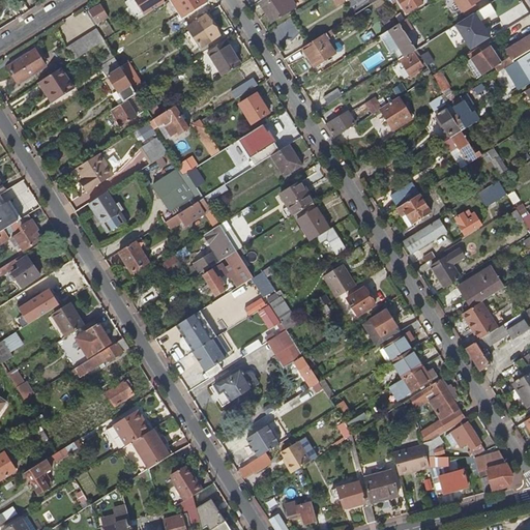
[(210,5),(206,0),(183,0),(194,16),(210,5)]
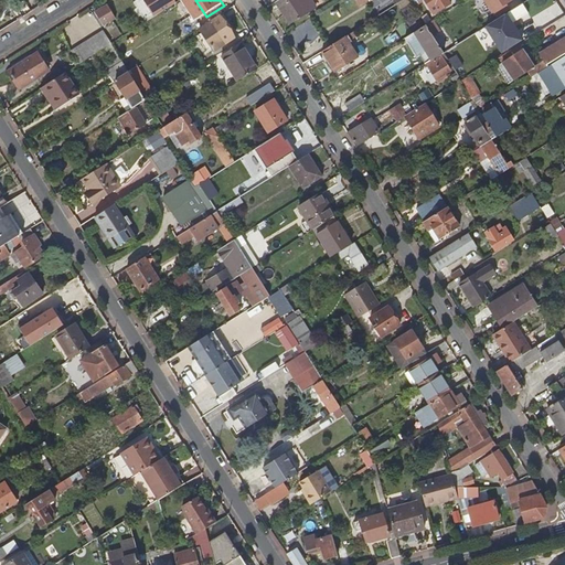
[(308,13),(298,0),(292,0),(280,8),(290,24),(308,13)]
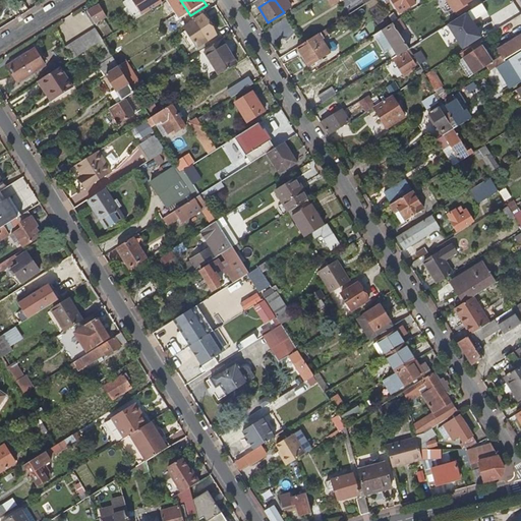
[(316,10),(324,9),(322,0),(319,0),(309,2),(310,9),(293,11),(294,23),(317,19),(316,10)]
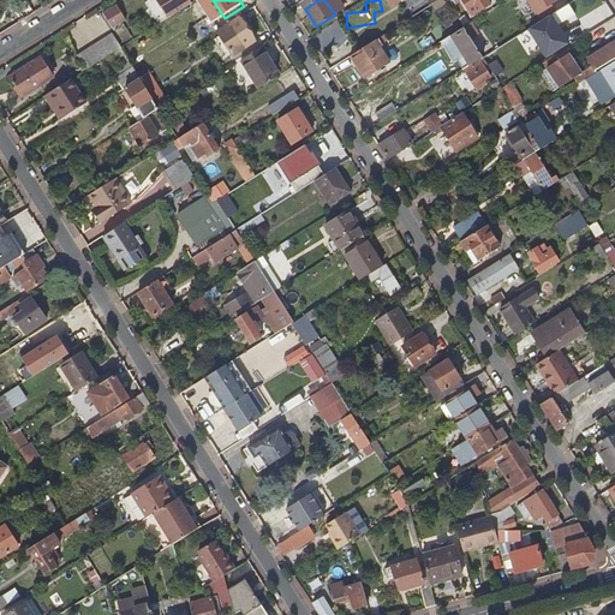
[(491,6),(487,0),(465,0),(463,3),(469,13),(476,9),(478,13),(491,6)]
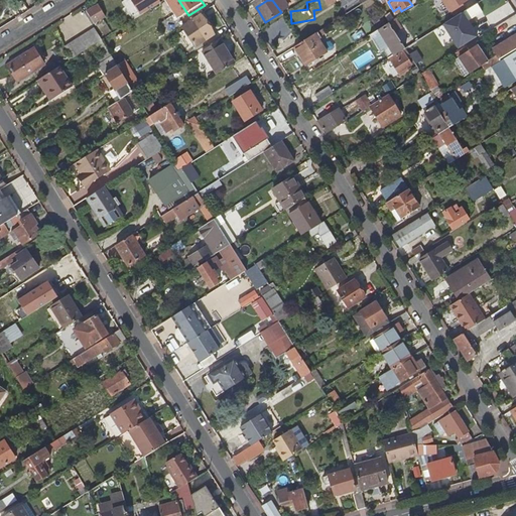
[(462,6),(457,0),(441,0),(449,12),(450,12),(453,15),(462,10),(461,7),(462,6)]
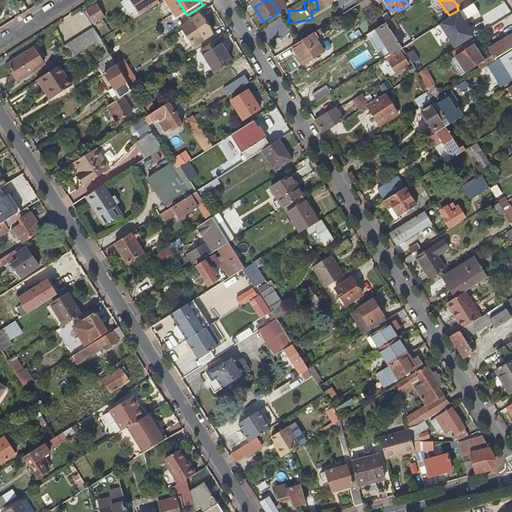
[(445,33),(477,13),(479,16),(491,8),(486,0),(478,0),(441,24),(440,24),(445,33)]
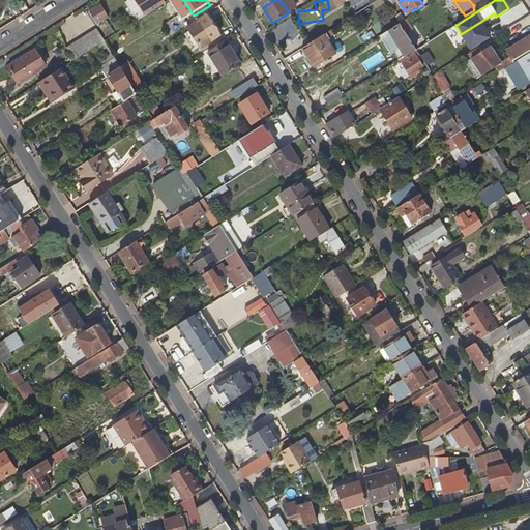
[(108,15),(101,6),(97,9),(96,7),(90,11),(94,21),(97,19),(99,24),(105,21),(102,18),(108,15)]
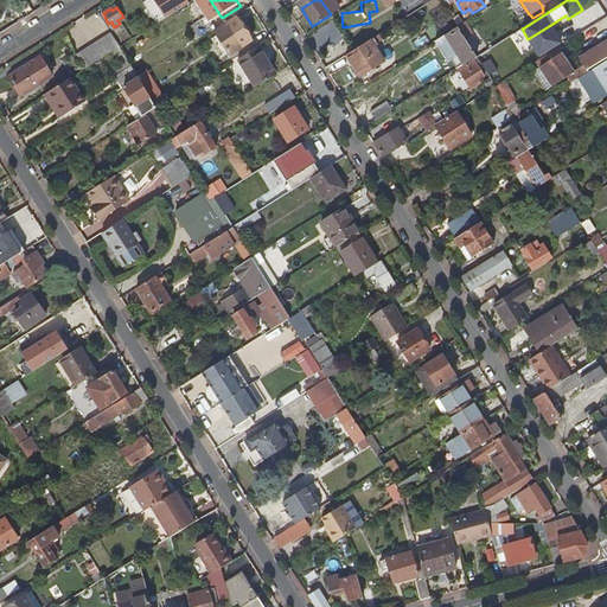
[(251,40),(246,31),(249,30),(241,17),(216,32),(228,55),(251,40)]
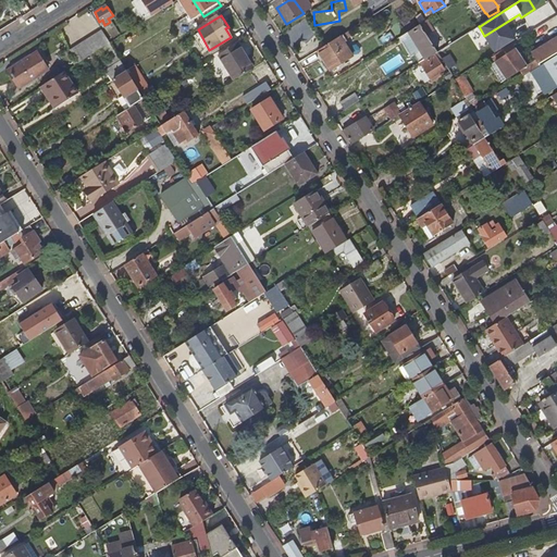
[(197,28),(189,16),(174,26),(182,37),(197,28)]
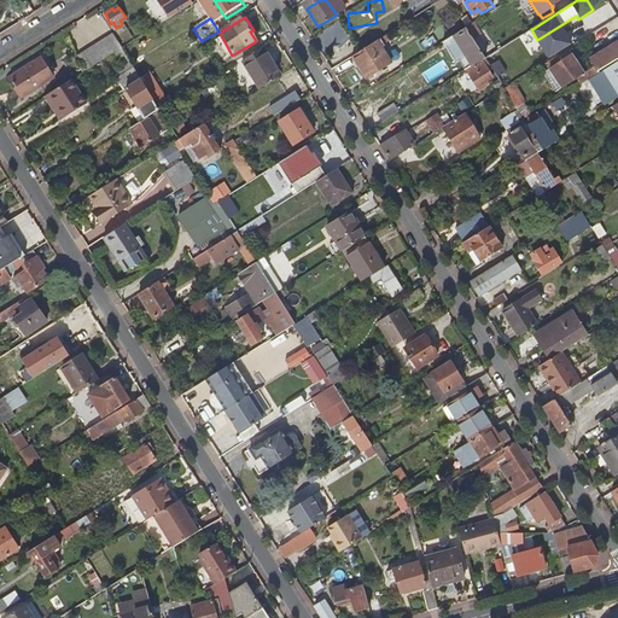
[(462,60),(467,70),(481,62),(484,59),(466,29),(456,34),(470,56),(462,60)]
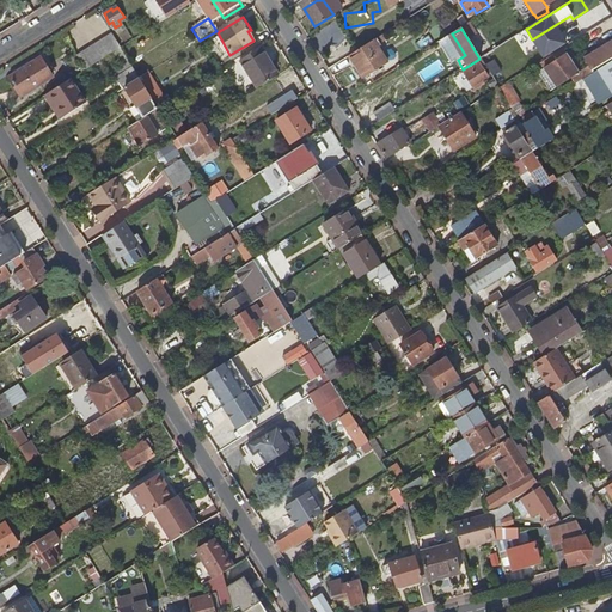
[(86,71),(121,49),(110,31),(75,54),(86,71)]
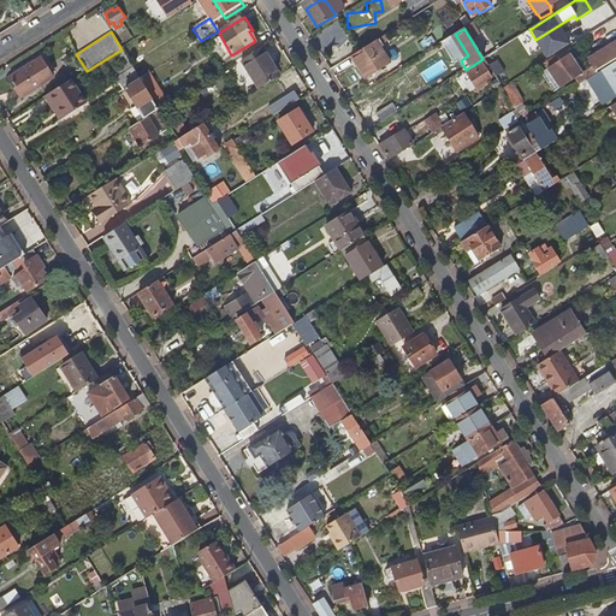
[(527,31),(519,37),(529,54),(539,48),(527,31)]
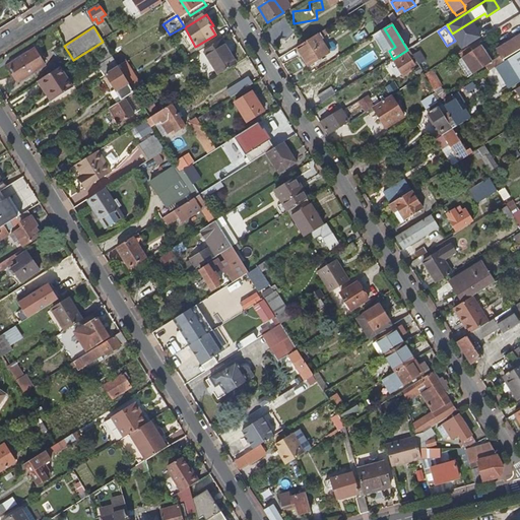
[(330,53),(323,42),(326,40),(321,33),(308,42),(297,48),(308,67),(316,62),(318,65),(323,62),(321,59),(330,53)]
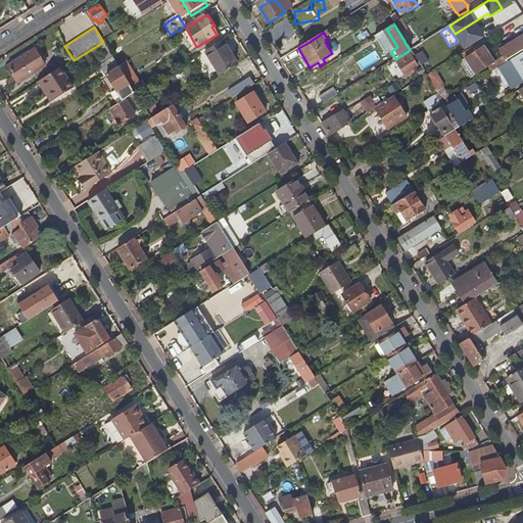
[(298,48),(310,42),(304,35),(288,45),(292,52),(298,48)]
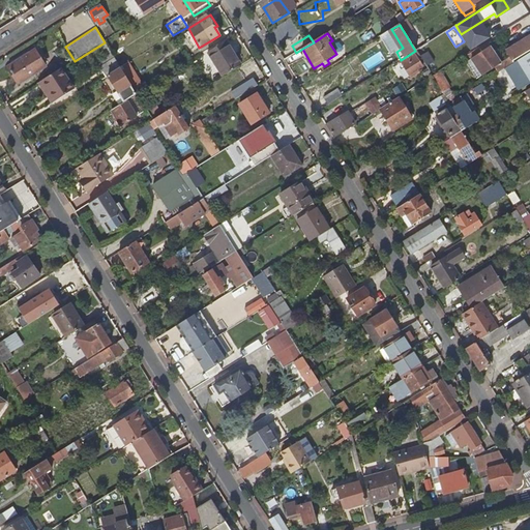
[(519,59),(529,51),(529,37),(509,51),(512,57),(501,64),(503,68),(519,59)]
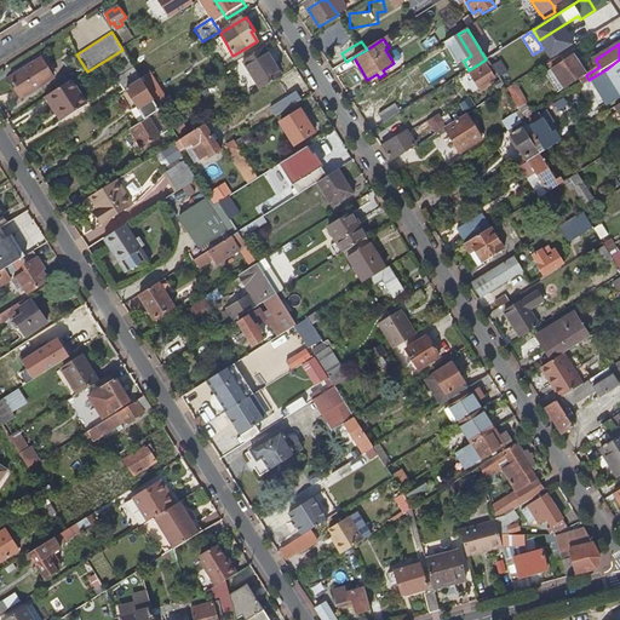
[(282,78),(265,50),(244,63),(260,91),(282,78)]
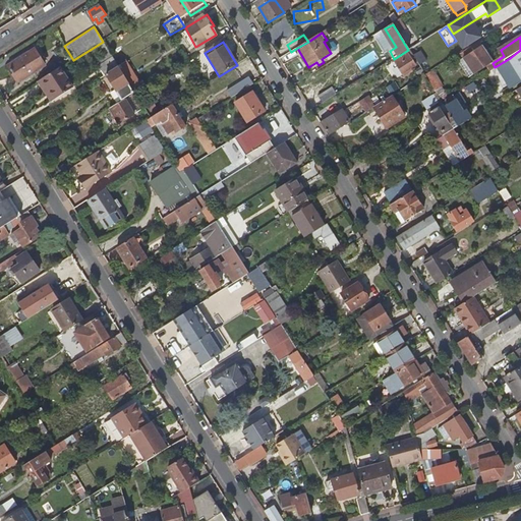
[(479,42),(463,52),(466,56),(464,58),(457,62),(468,77),(493,63),(479,42)]
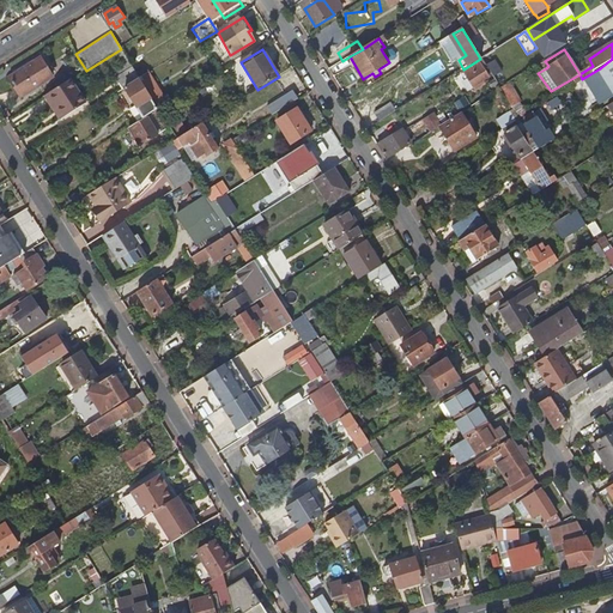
[(495,74),(503,70),(496,58),(487,64),(495,74)]
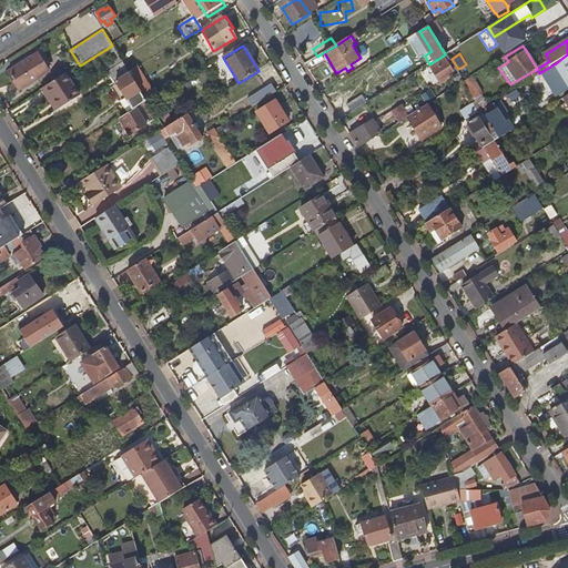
[(20,91),(50,72),(39,54),(9,73),(20,91)]
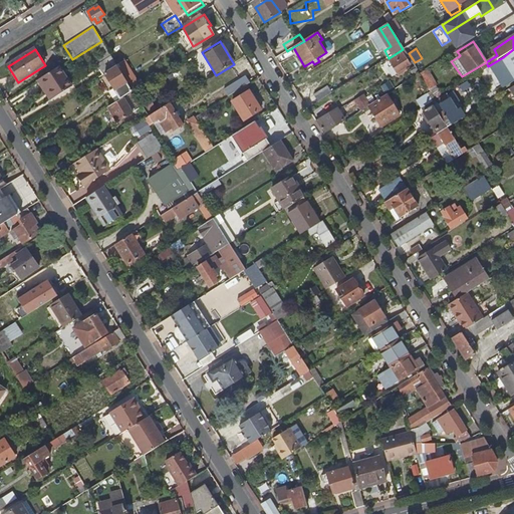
[(407,61),(410,59),(403,49),(400,51),(401,52),(390,59),(400,76),(408,70),(407,68),(409,66),(410,65),(407,61)]
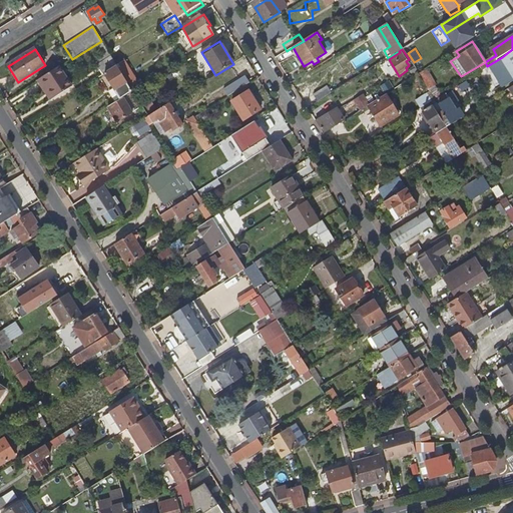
[(503,86),(512,80),(512,51),(491,66),(503,86)]
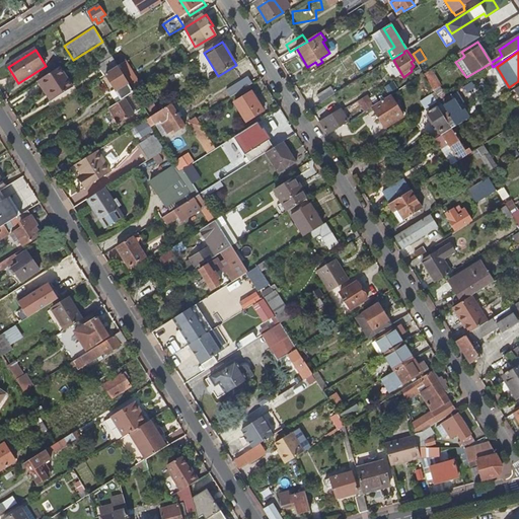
[(136,77),(127,62),(120,66),(130,82),(136,77)]
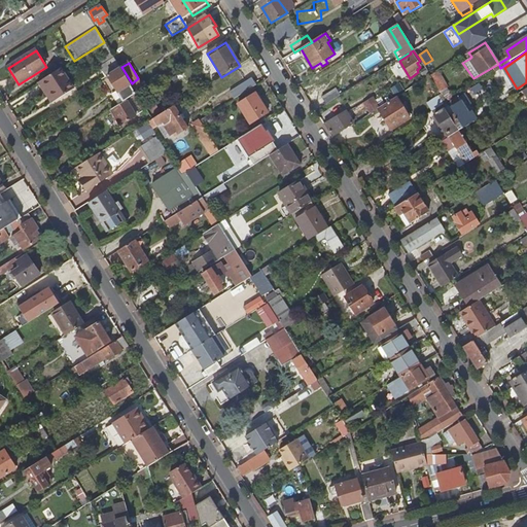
[(74,90),(62,69),(39,82),(45,93),(49,91),(56,101),(74,90)]
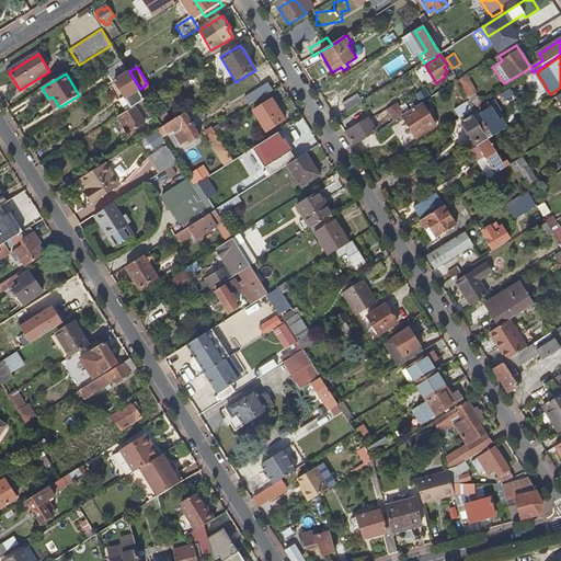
[(144,101),(127,73),(105,87),(117,105),(112,109),(117,117),(144,101)]
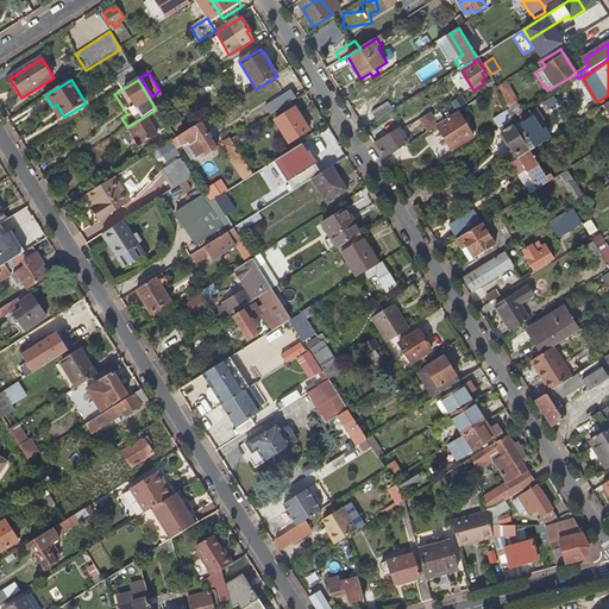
[(518,102),(506,83),(497,88),(508,107),(516,102),(518,102)]
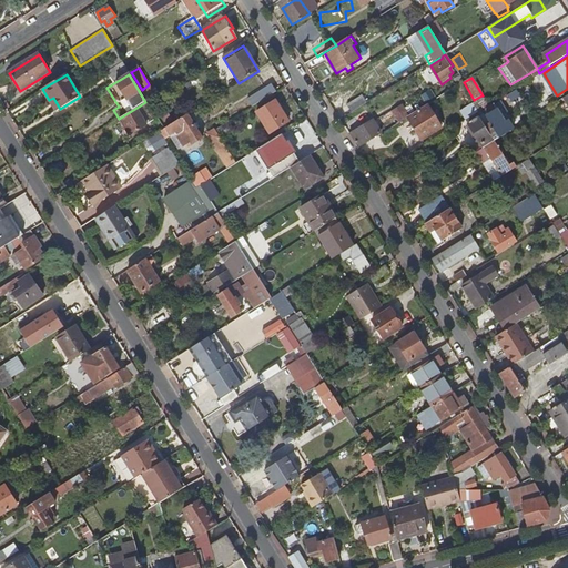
[(156,95),(149,84),(142,90),(149,101),(156,95)]
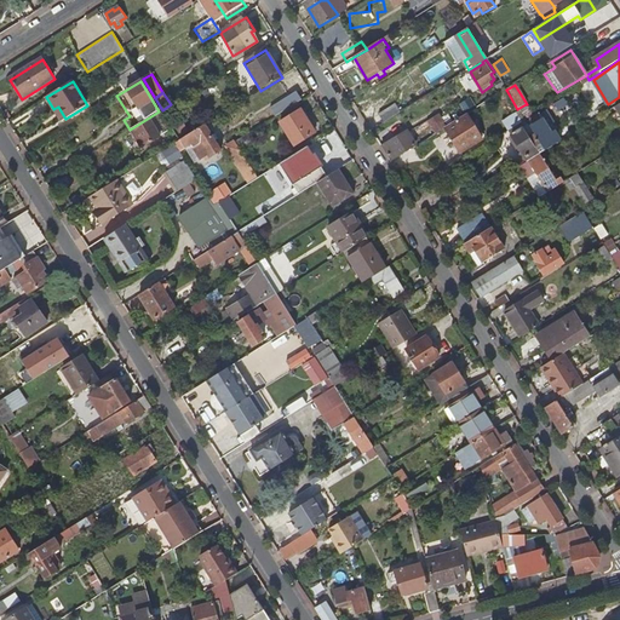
[(276,116),(302,101),(296,92),(271,108),(276,116)]
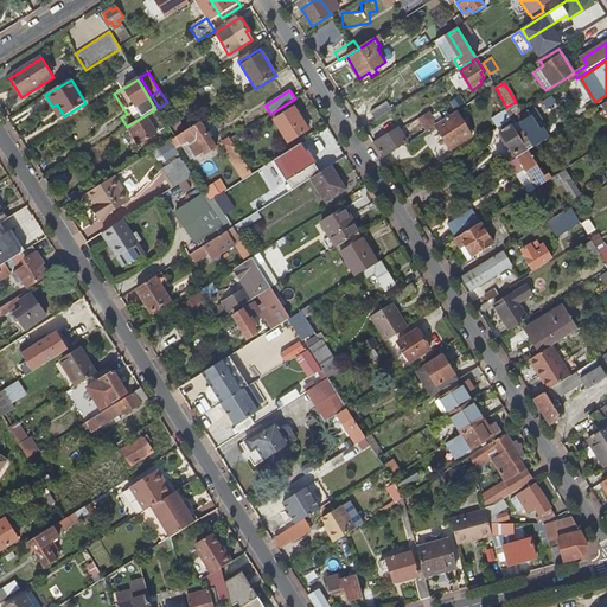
[(466,107),(457,94),(449,98),(443,104),(451,116),(458,112),(466,107)]
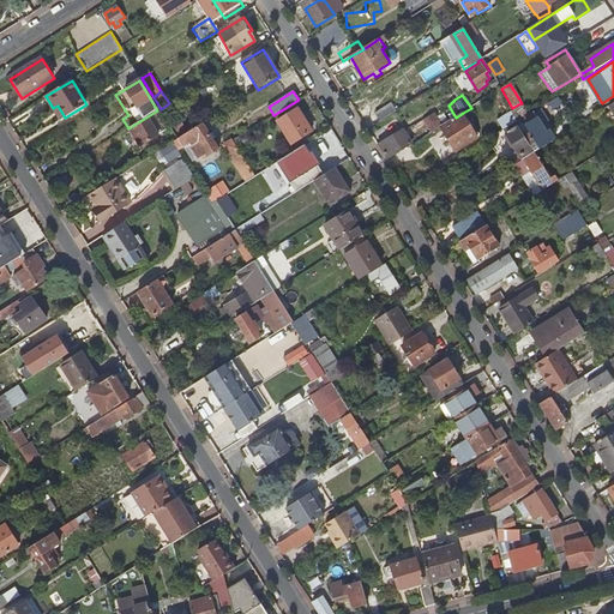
[(528,115),(521,103),(512,108),(515,112),(519,120),(528,115)]
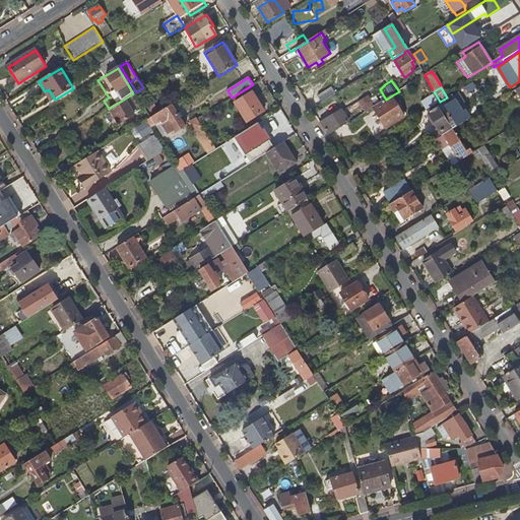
[(322,103),(336,94),(332,88),(318,96),(322,103)]
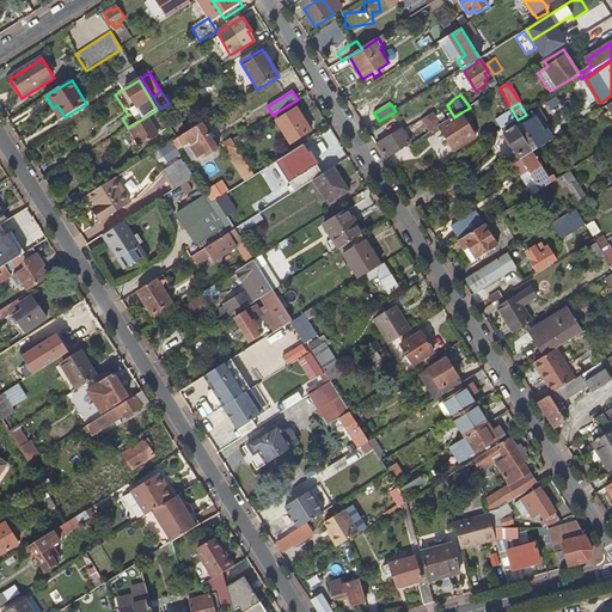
[(65,117),(57,105),(53,108),(61,120),(65,117)]
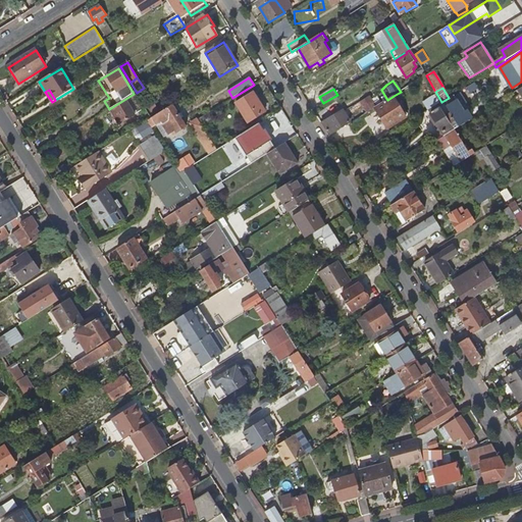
[(264,111),(253,93),(236,104),(247,122),(264,111)]
